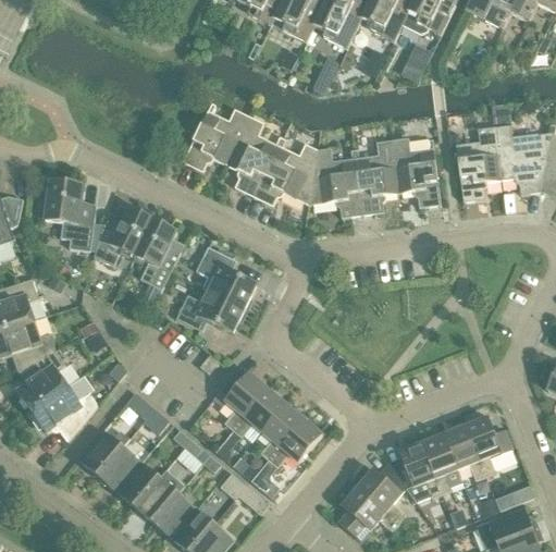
[(237,0),(249,7),(247,12),(271,24),(273,17),(282,0),(237,0)]
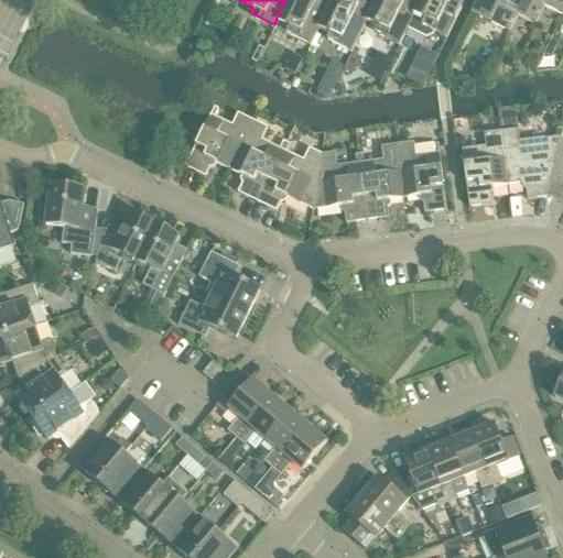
[(285,0),(277,18),(289,23),(285,30),(310,42),(317,24),(329,0),(285,0)]
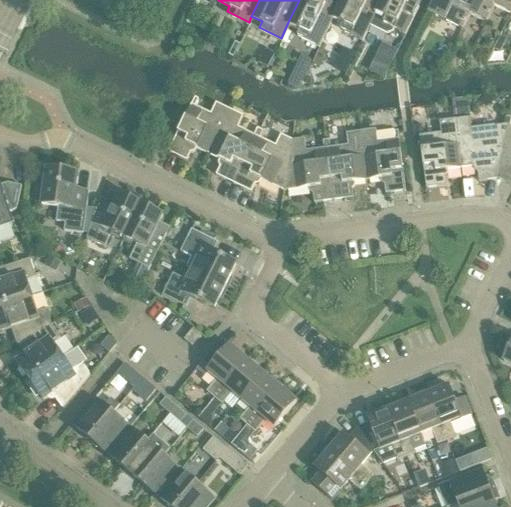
[(299,0),(288,22),(299,27),(296,33),(318,44),(332,16),(331,16),(337,3),(331,0),(299,0)]
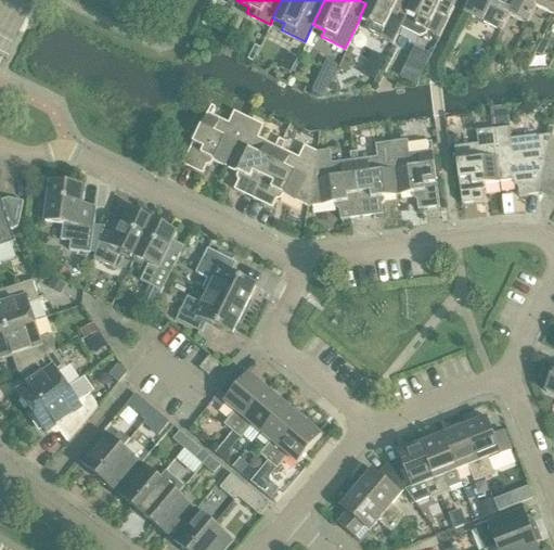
[(366,0),(365,3),(359,17),(360,17),(371,23),(368,28),(391,40),(400,24),(407,11),(406,10),(411,0),(366,0)]
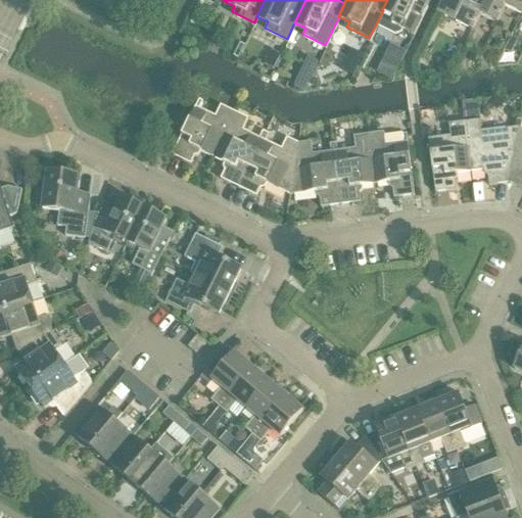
[(387,0),(382,9),(383,10),(377,22),(393,31),(399,29),(400,26),(414,32),(428,0),(387,0)]
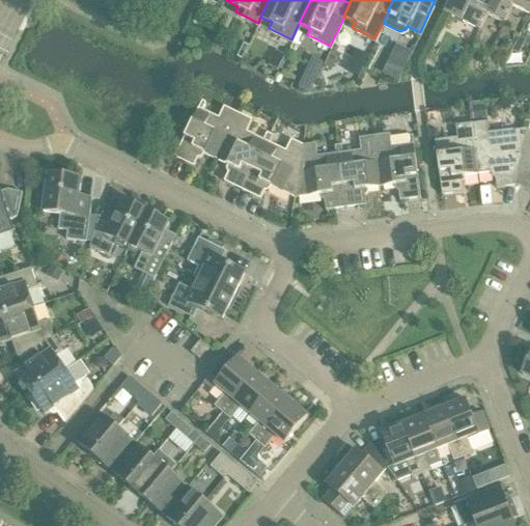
[(449,0),(444,10),(478,28),(486,10),(469,2),(470,0),(449,0)]
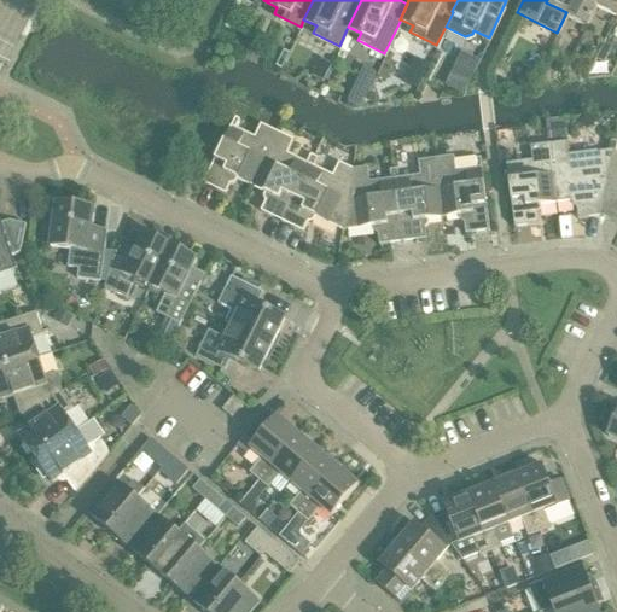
[(566,12),(586,22),(595,3),(591,0),(547,0),(546,3),(566,12)]
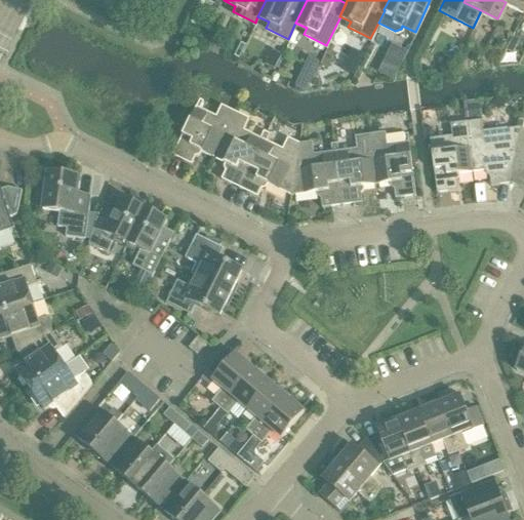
[(522,10),(523,5),(523,0),(501,0),(506,2),(522,10)]
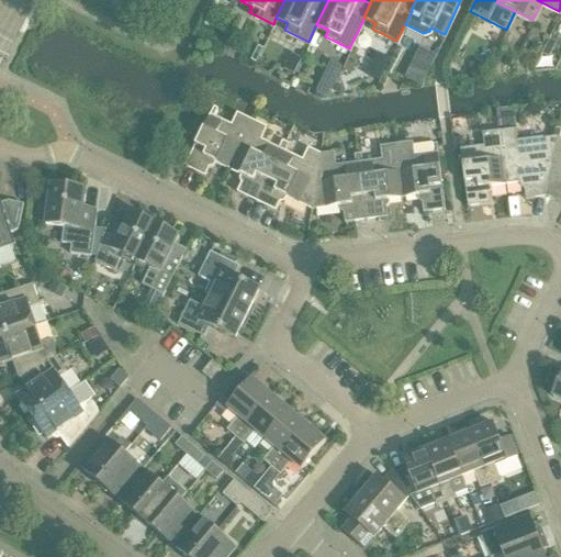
[(548,35),(541,48),(548,52),(554,39),(548,35)]
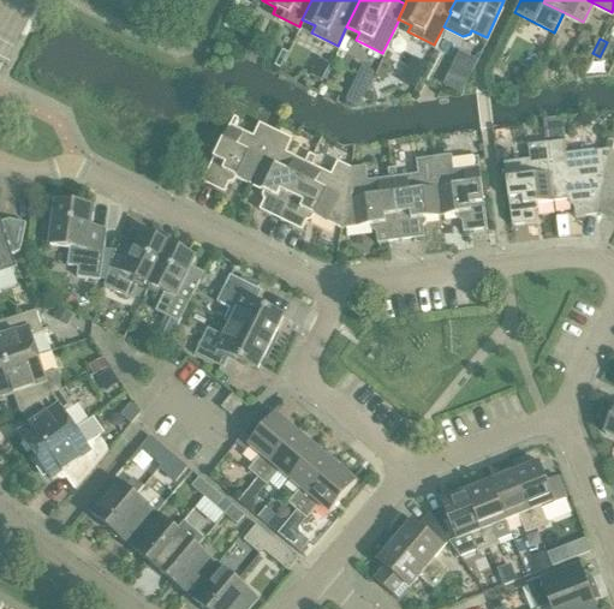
[(319,54),(309,72),(321,78),(329,59),(319,54)]
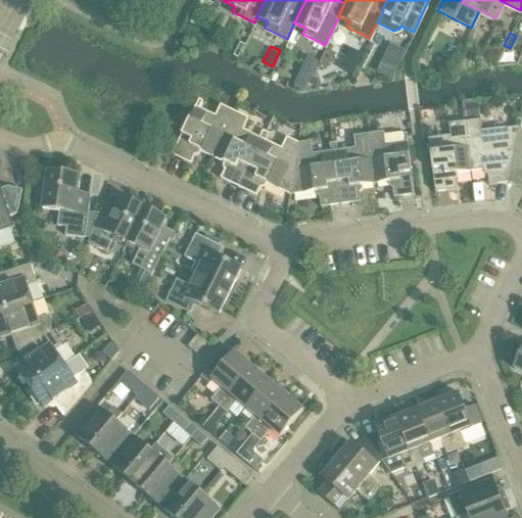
[(299,67),(292,81),(303,87),(311,73),(299,67)]
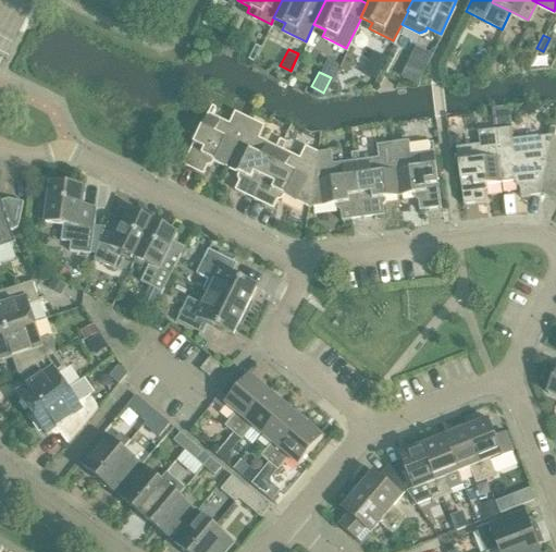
[(229,120),(211,112),(215,105),(211,102),(182,161),(202,171),(207,162),(206,160),(210,158),(211,157),(225,164),(249,115),(234,109),(229,120)]
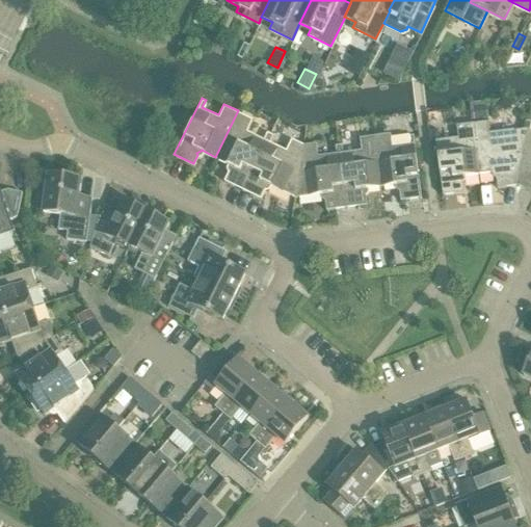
[(485,102),(472,104),(474,116),(487,114),(485,102)]
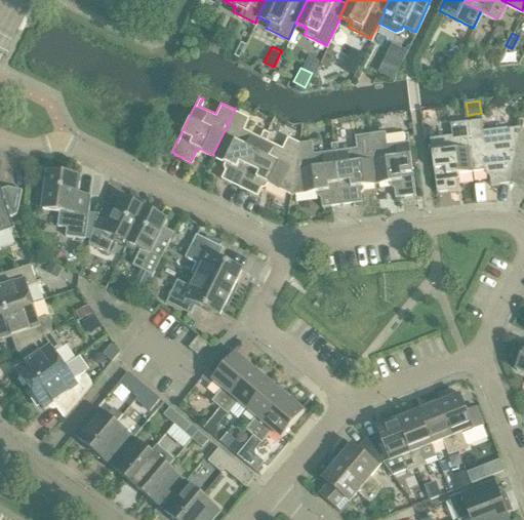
[(259,134),(243,127),(248,116),(235,109),(212,155),(227,161),(226,163),(227,167),(225,167),(220,176),(238,185),(266,129),(263,127),(259,134)]
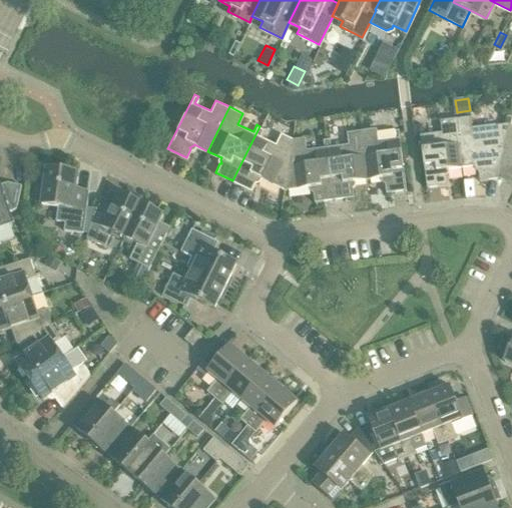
[(469,114),(454,116),(460,164),(476,162),(476,164),(479,167),(478,168),(479,178),(498,176),(509,113),(505,113),(504,122),(471,126),(469,114)]
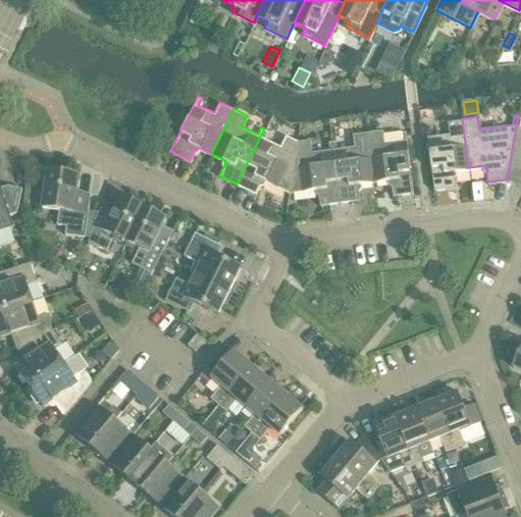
[(518,115),(507,179),(520,186),(520,125),(519,124),(520,116),(518,115)]
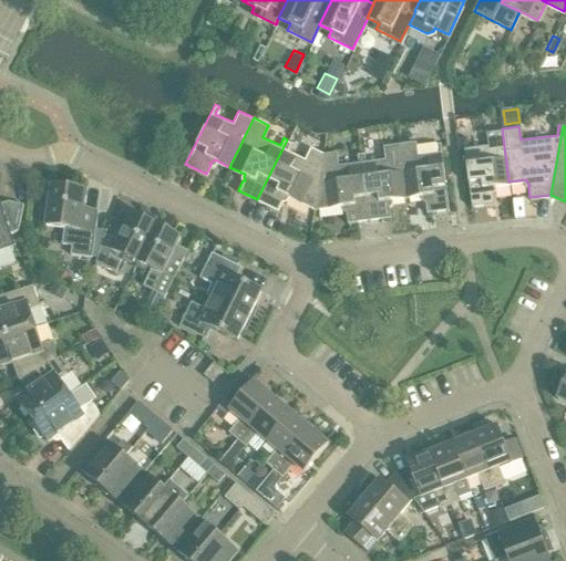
[(466,134),(455,135),(459,159),(465,159),(471,205),(493,200),(492,190),(490,189),(493,184),(508,182),(502,128),(485,131),(487,144),(467,146),(466,137),(466,134)]
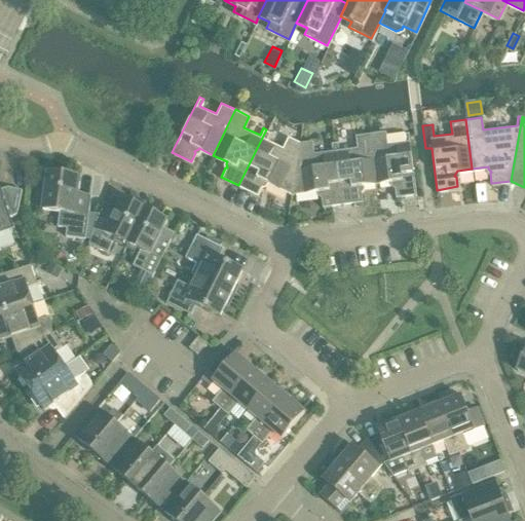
[(283,146),(266,138),(269,131),(266,129),(238,185),(257,194),(261,186),(261,184),(264,182),(265,181),(291,193),(299,141),(288,135),(283,146)]
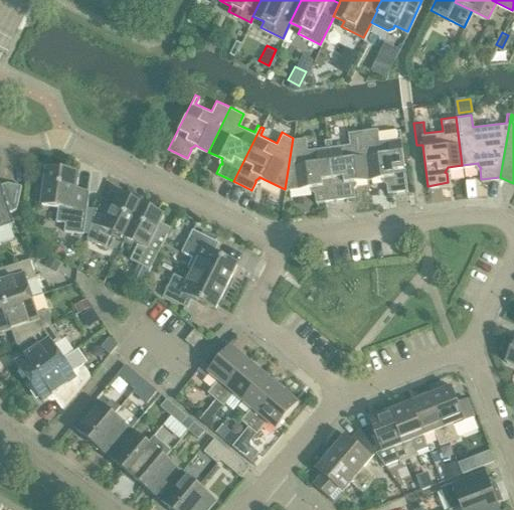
[(377,127),(362,129),(368,178),(383,176),(383,177),(387,180),(385,182),(386,191),(407,188),(399,128),(395,129),(395,127),(377,129),(377,127)]
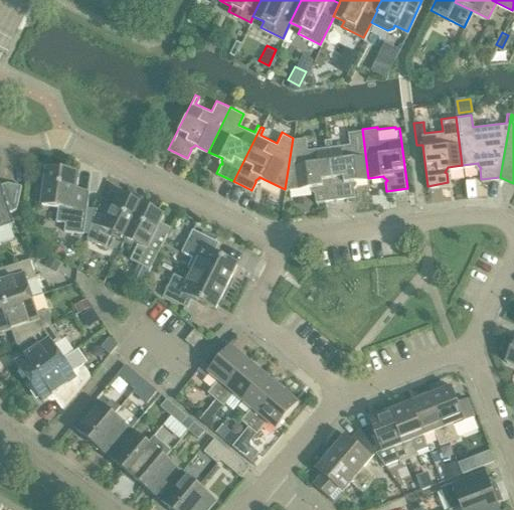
[(368,178),(362,129),(347,131),(349,143),(331,145),(330,137),(327,137),(334,198),(354,195),(353,186),(351,185),(353,181),(353,180),(368,178)]
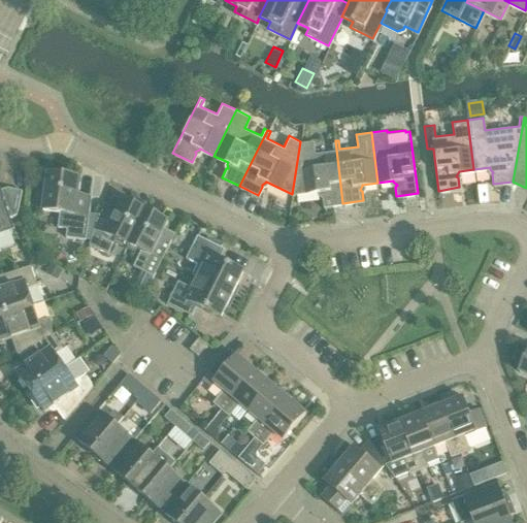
[(315,152),(313,139),(300,141),(292,194),(320,190),(320,192),(323,194),(322,196),(323,205),(342,203),(335,140),(331,141),(332,150),(315,152)]
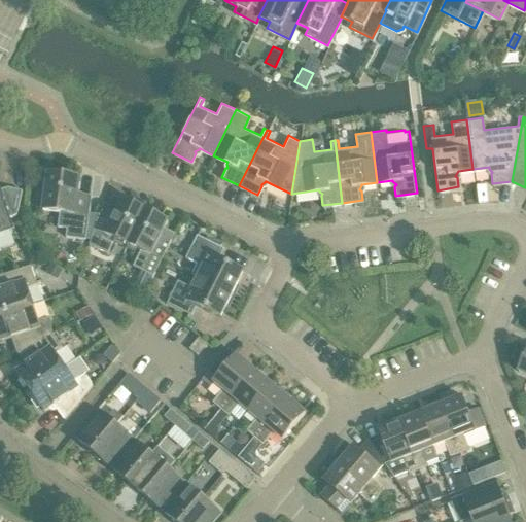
[(84,237),(90,201),(91,192),(77,189),(79,175),(46,170),(41,207),(59,209),(57,223),(66,225),(65,234),(84,237)]
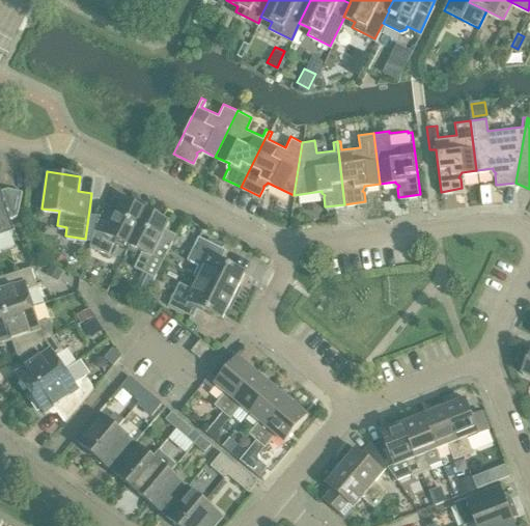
[(16,214),(19,199),(21,189),(7,186),(0,188),(0,230),(10,227),(6,217),(16,214)]
